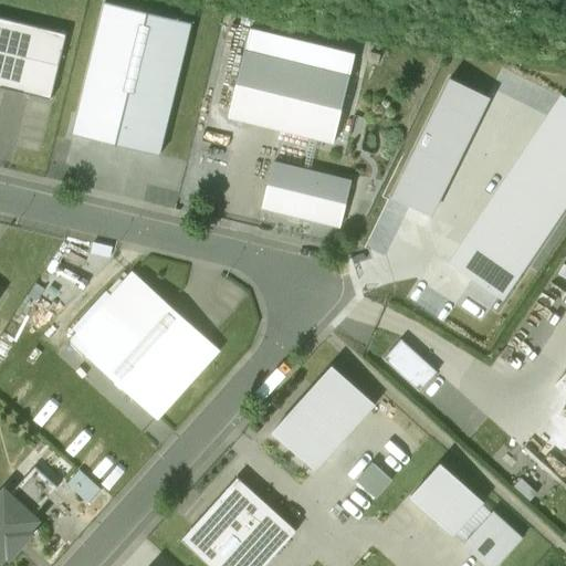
[(192,23),(105,2),(73,134),(160,155),(192,23)]
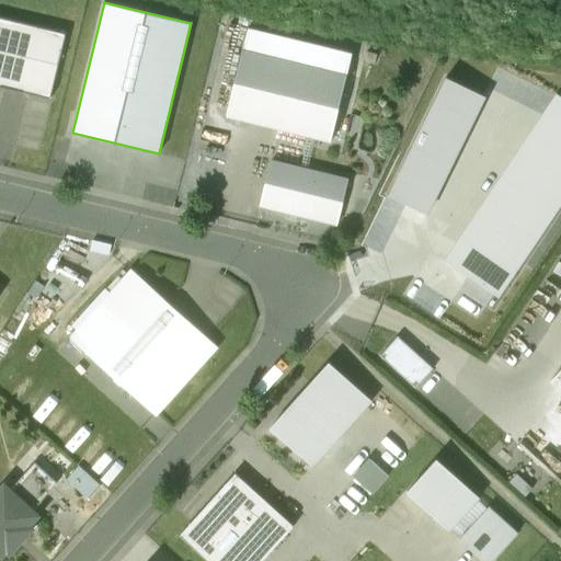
[(66,34),(0,18),(0,87),(49,99),(66,34)]
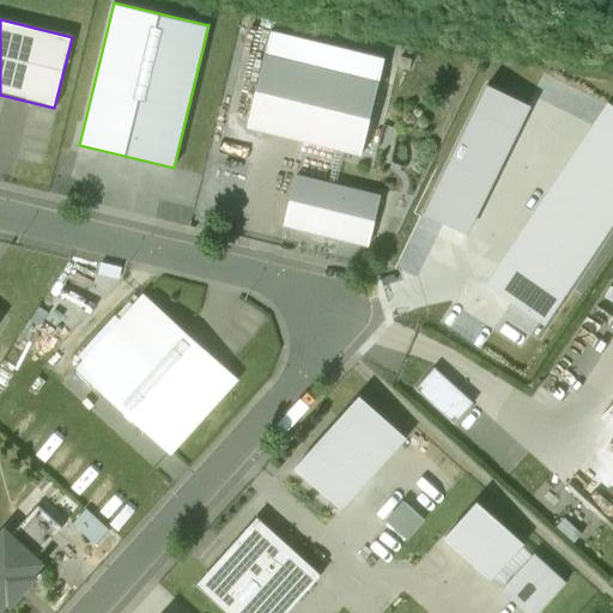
[(265,55),(247,127),(362,155),(378,83),(265,55)]
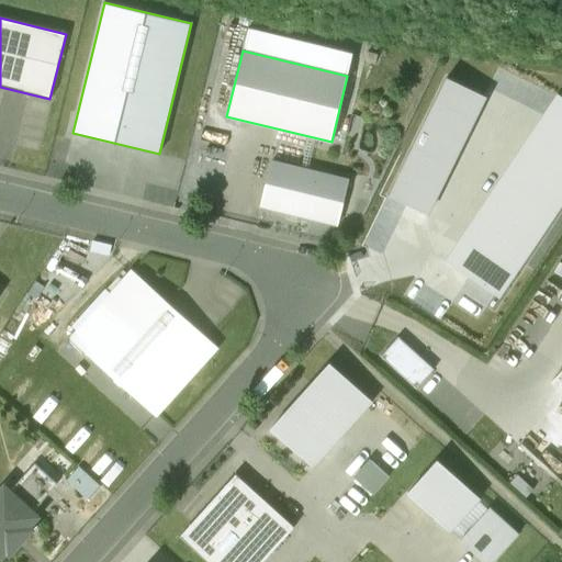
[(485,97),(446,78),(389,195),(426,214),(485,97)]
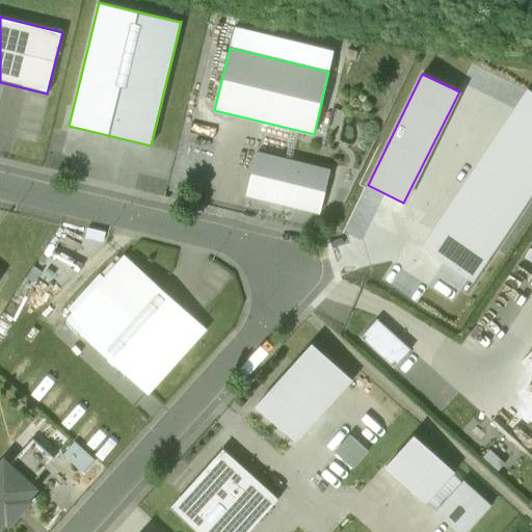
[(531,192),(531,91),(527,89),(421,247),(444,262),(435,274),(459,291),(468,278),(472,282),(531,192)]
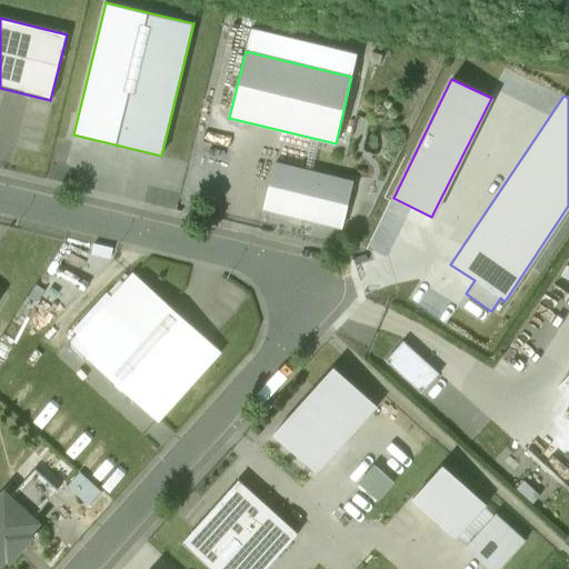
[(353,182),(275,162),(263,209),(342,229),(353,182)]
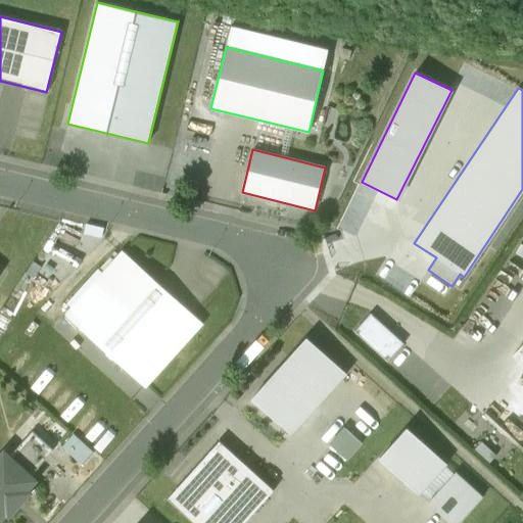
[(199,326),(121,254),(66,314),(145,385),(199,326)]
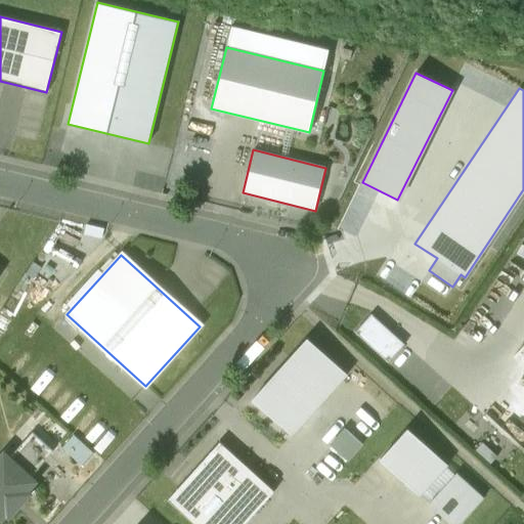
[(404,344),(370,314),(354,333),(388,362),(404,344)]
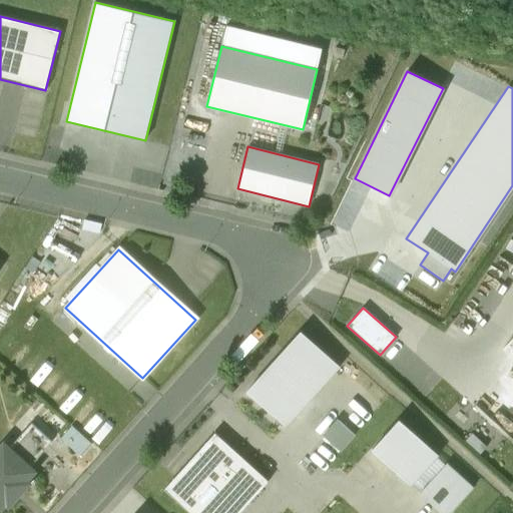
[(301,333),(246,392),(286,426),(339,367),(301,333)]
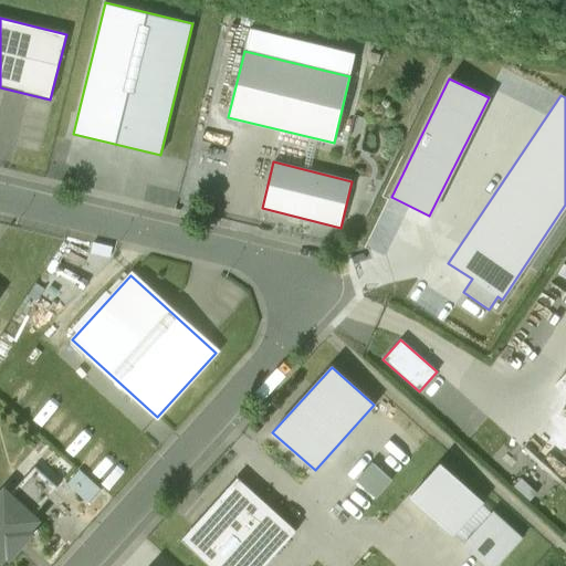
[(366,456),(352,478),(386,498),(399,474),(366,456)]
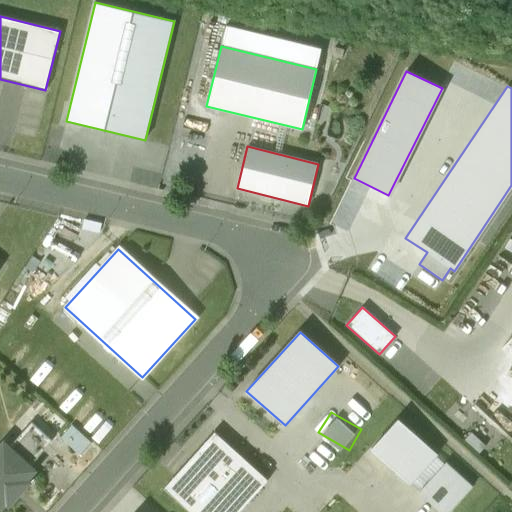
[(436,455),(398,420),(371,449),(410,484),(436,455)]
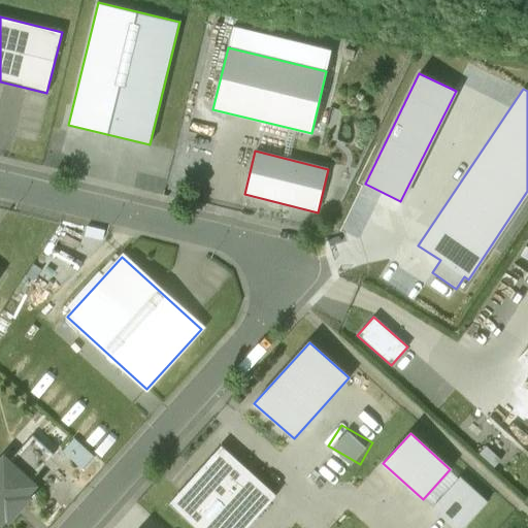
[(4,457),(0,461),(0,523),(5,517),(8,520),(29,498),(26,495),(34,485),(30,481),(54,455),(32,435),(8,462),(4,457)]
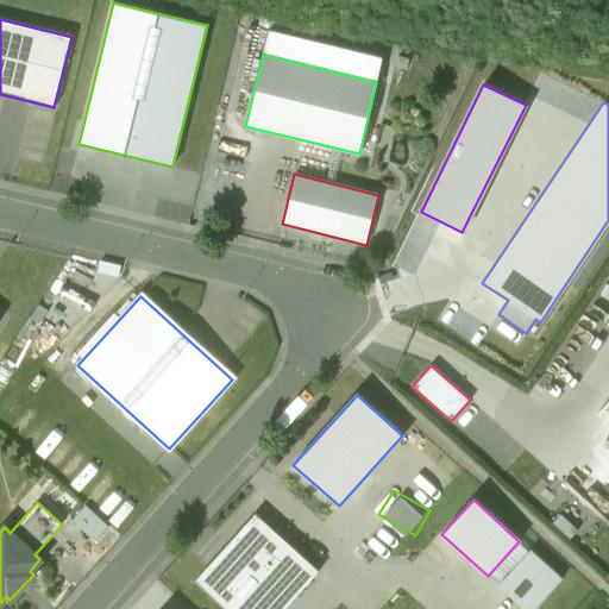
[(256,514),(194,582),(225,608),(284,608),(319,571),(256,514)]
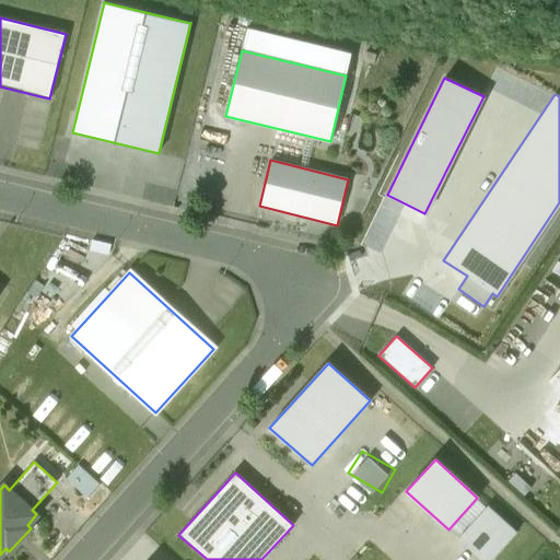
[(491,559),(516,533),(488,506),(458,539),(481,559),(491,559)]
